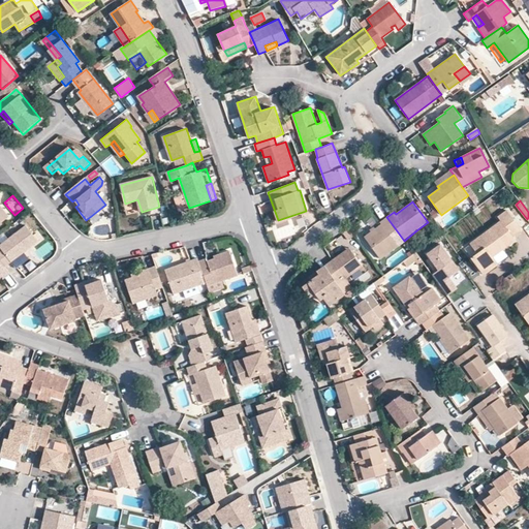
[(465,249),(480,271),(495,260),(494,257),(503,250),(516,241),(514,237),(523,230),(507,210),(498,216),(501,220),(470,244),(471,245),(465,249)]
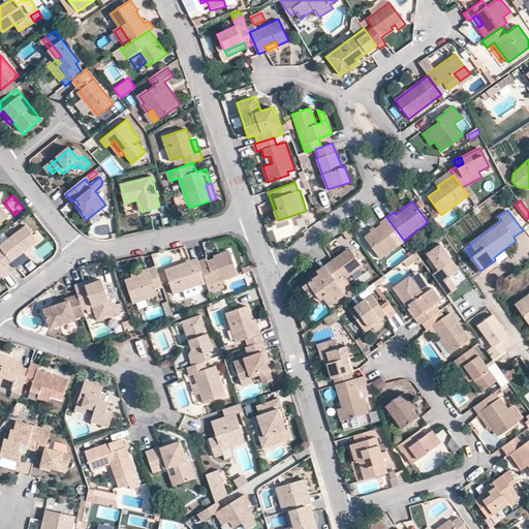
[(396,229),(386,217),(380,222),(382,224),(376,228),(371,231),(365,237),(380,258),(404,241),(396,229)]
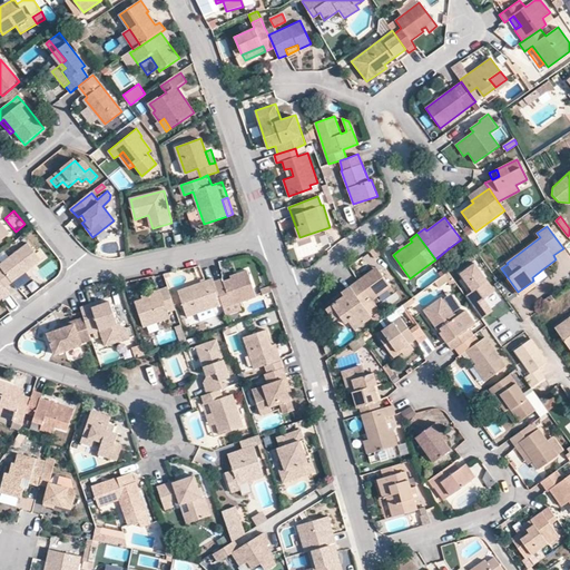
[(461,239),(449,248),(453,255),(465,246),(461,239)]
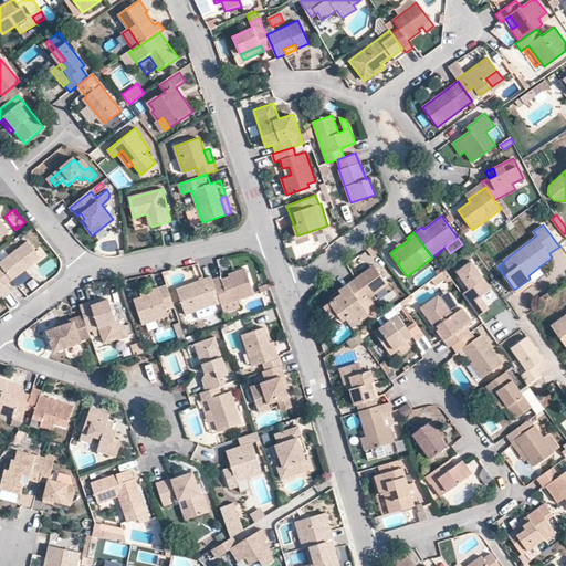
[(0,279),(6,286),(40,259),(27,242),(0,263),(0,268),(1,269),(0,269),(0,279)]
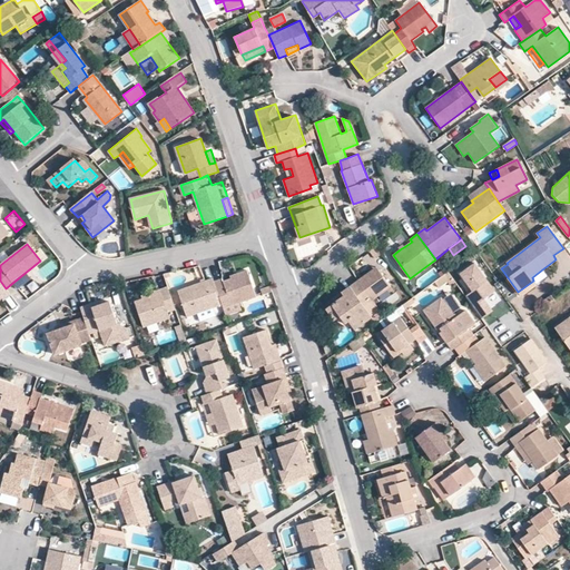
[(474,263),(461,272),(473,290),(465,295),(481,316),(492,310),(484,297),(494,291),(474,263)]
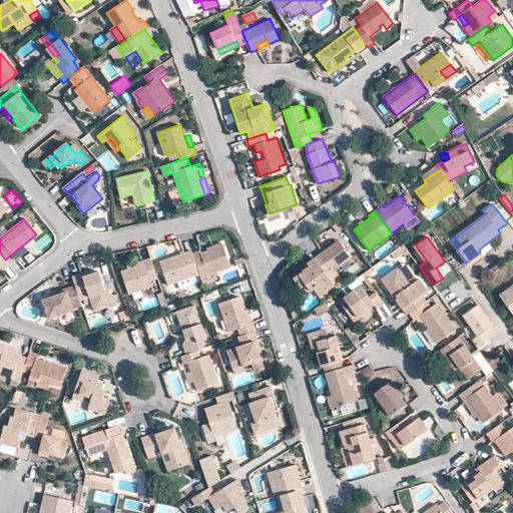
[(339,239),(315,258),(329,277),(339,269),(352,259),(339,239)]
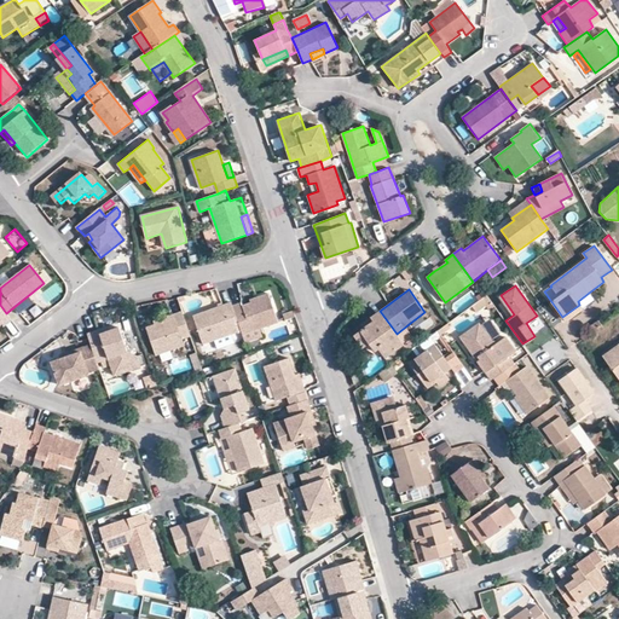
[(579,305),(562,317),(566,322),(584,310),(583,308),(594,300),(589,293),(578,301),(579,305)]
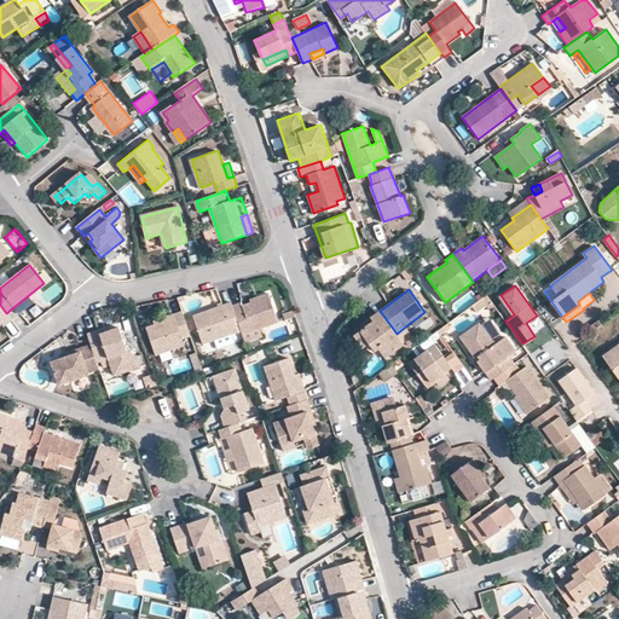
[(246,337),(261,331),(281,324),(270,295),(265,298),(266,301),(247,307),(246,304),(236,307),(244,331),(246,337)]
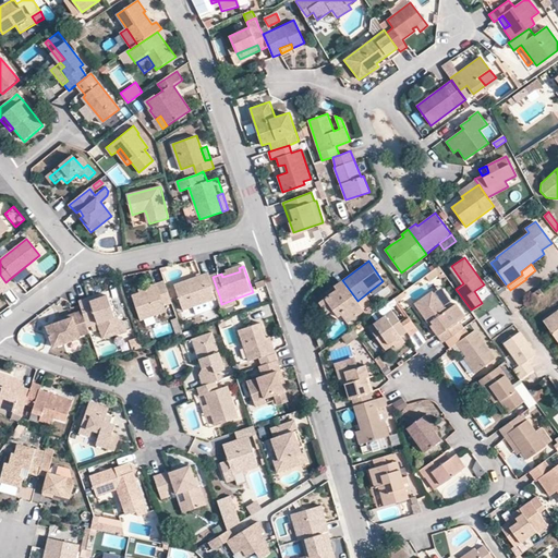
[(240,271),(239,268),(221,274),(222,277),(240,271)]
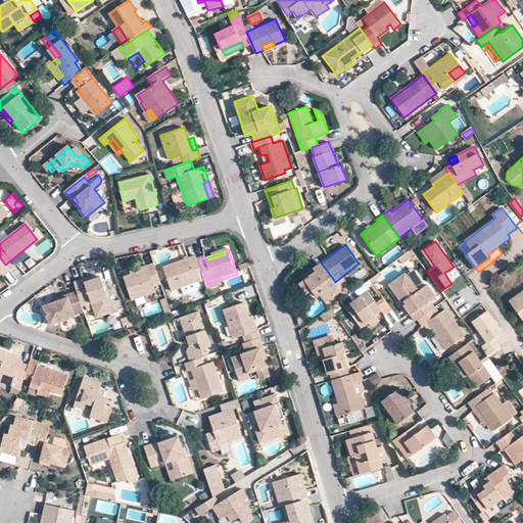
[(399,257),(402,264),(413,259),(410,252),(399,257)]
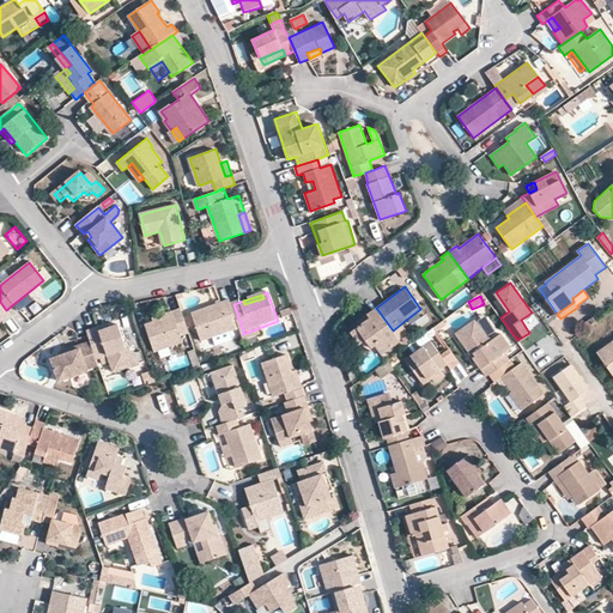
[(234,304),(231,299),(194,314),(205,343),(242,328),(234,304)]
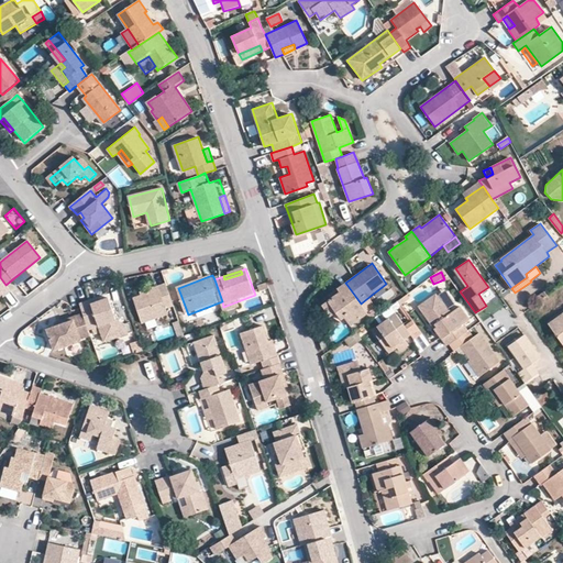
[(4,298),(11,293),(6,285),(0,277),(0,297),(2,296),(4,298)]
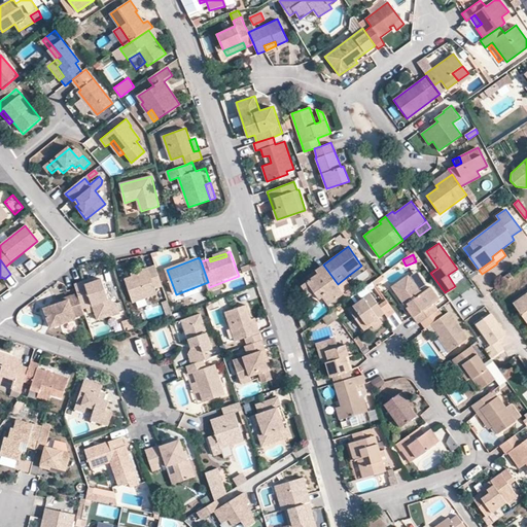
[(328,305),(345,293),(338,284),(323,265),(316,271),(318,274),(307,282),(315,292),(320,300),(323,297),(328,305)]
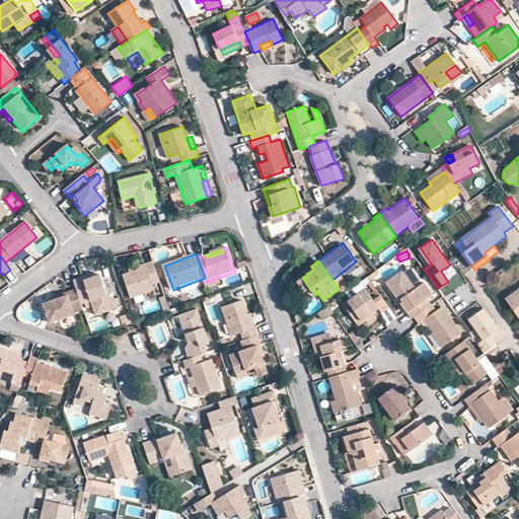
[(360,266),(356,262),(343,272),(347,276),(360,266)]
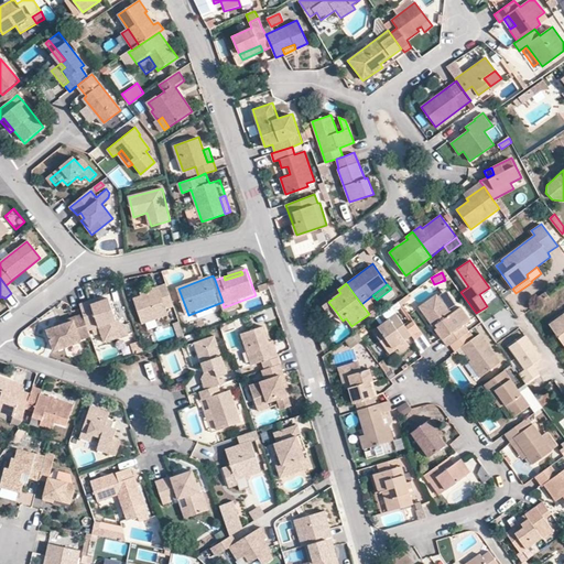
[(167,311),(176,307),(169,285),(159,289),(160,292),(142,297),(134,301),(144,325),(170,316),(167,311)]
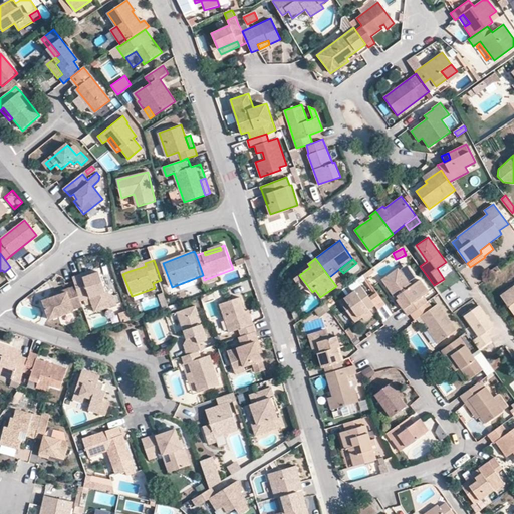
[(129,268),(130,271),(146,266),(145,263),(129,268)]
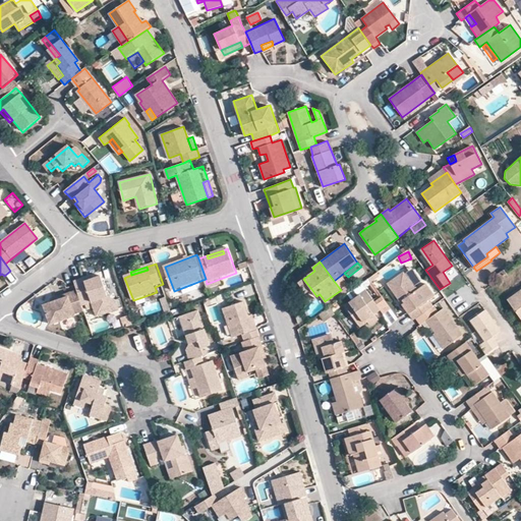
[(501,279),(507,274),(504,270),(498,275),(501,279)]
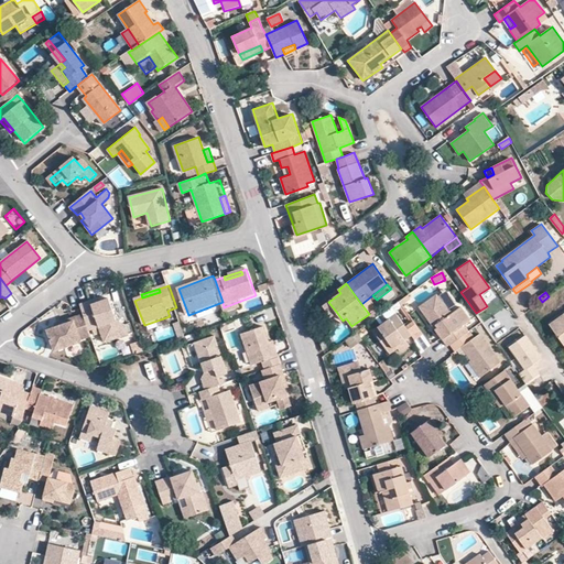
[(451,345),(469,332),(464,324),(472,320),(462,306),(452,314),(437,294),(419,307),(447,347),(451,345)]
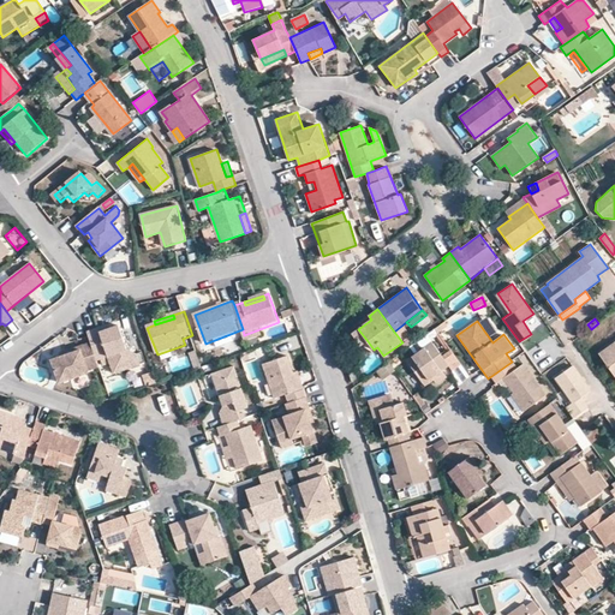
[(102,327),(89,332),(93,344),(99,360),(109,357),(115,374),(142,364),(138,354),(129,350),(119,326),(111,329),(103,332),(102,327)]
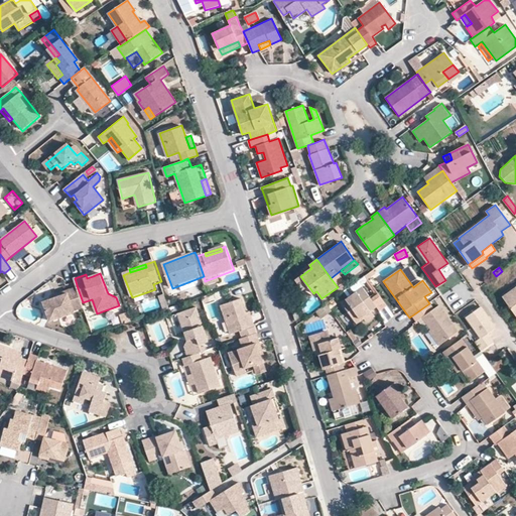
[(205,281),(207,286),(220,281),(218,276),(205,281)]
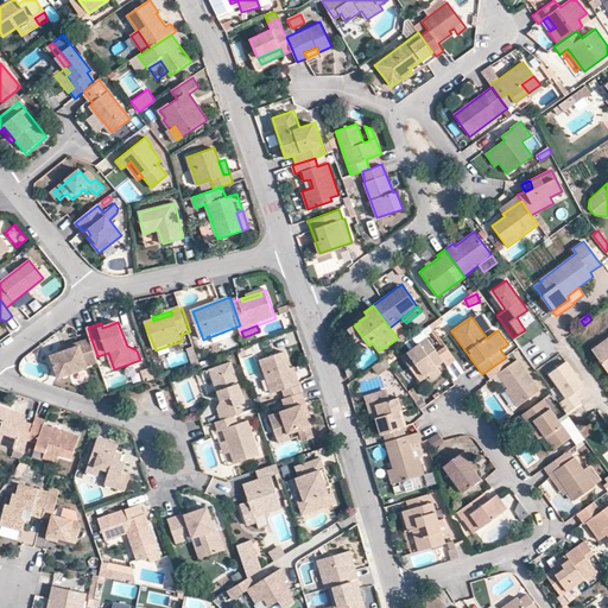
[(356,342),(363,337),(354,325),(347,330),(356,342)]
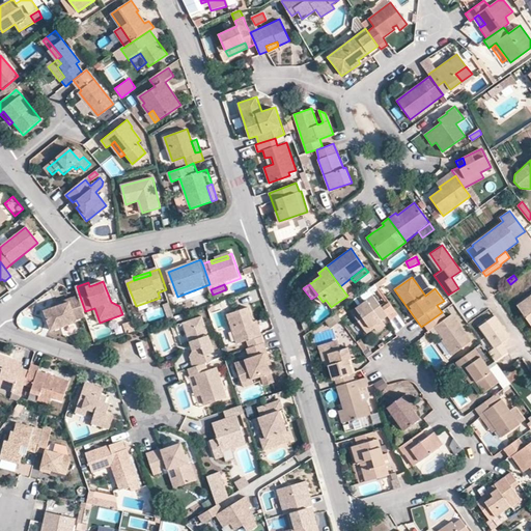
[(391,320),(398,315),(389,302),(382,307),(373,295),(352,310),(367,333),(374,328),(384,322),(383,320),(387,316),(391,320)]
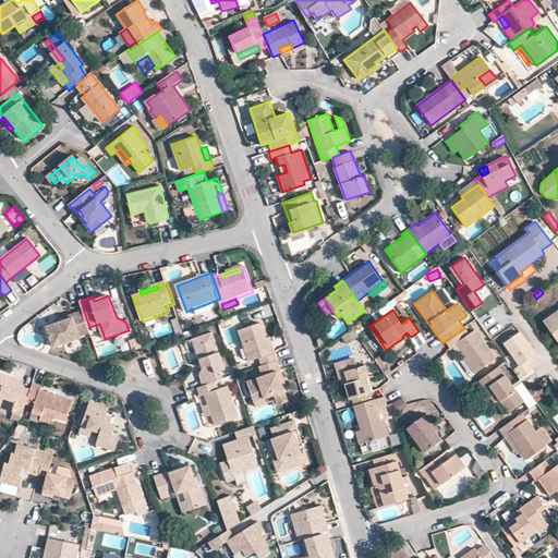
[(557,310),(543,322),(557,341),(557,310)]
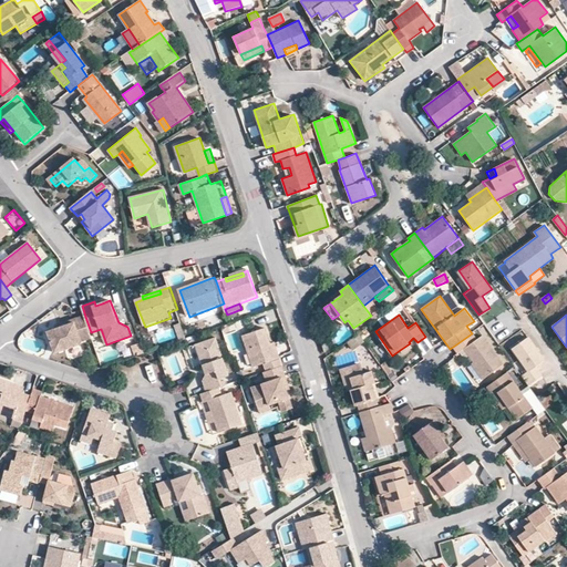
[(83,341),(93,337),(91,332),(85,317),(66,323),(68,328),(61,330),(49,334),(55,352),(83,343),(83,341)]
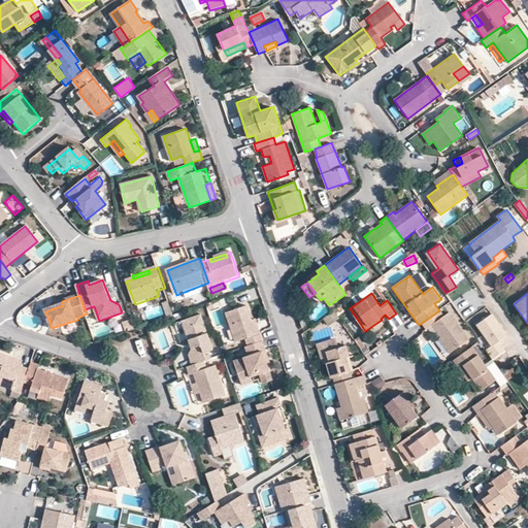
[(250,345),(265,340),(263,334),(258,335),(254,321),(249,306),(228,312),(238,342),(248,339),(250,345)]
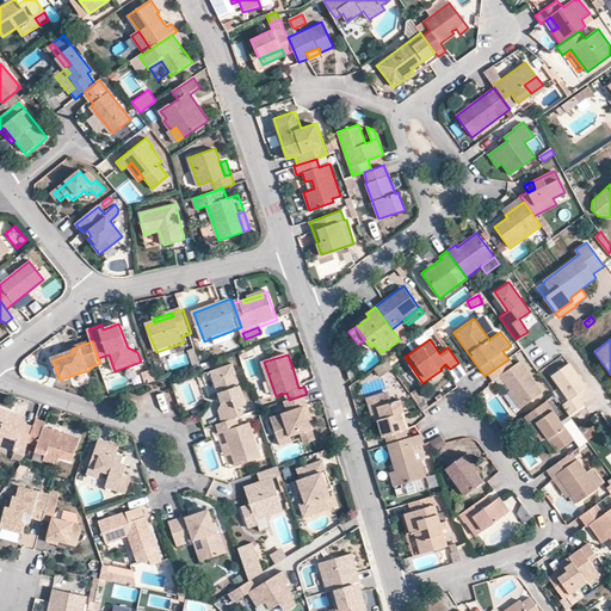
[(514,366),(508,359),(488,374),(493,381),(500,376),(511,390),(523,407),(543,392),(520,362),(514,366)]
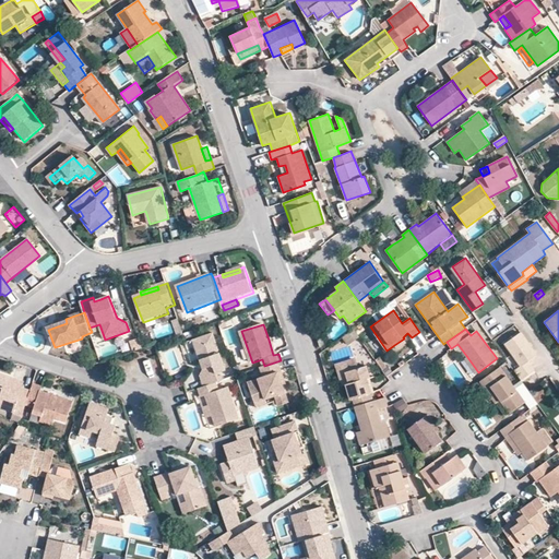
[(522,380),(535,370),(528,361),(537,355),(521,332),(506,343),(521,366),(514,370),(522,380)]
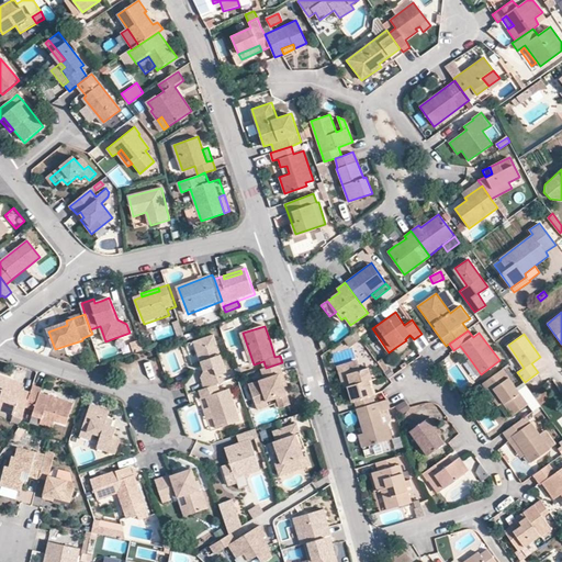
[(220,384),(222,383),(220,375),(228,372),(216,335),(197,341),(206,370),(202,379),(206,389),(220,384)]
